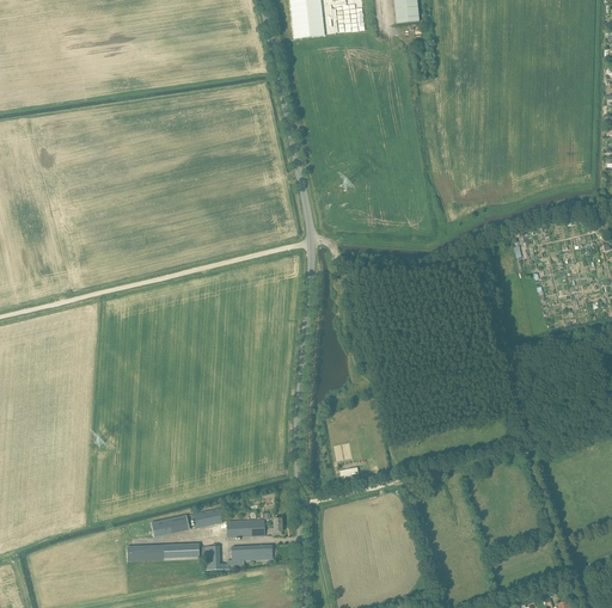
[(393,0),(397,22),(420,19),(416,0),(393,0)]
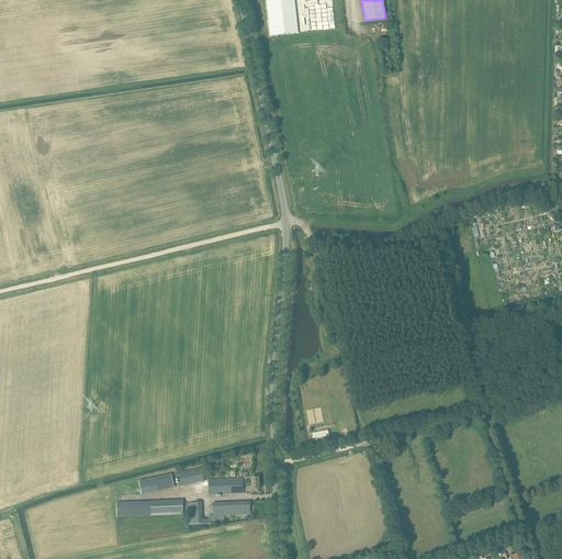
[(96,404),(91,400),(87,404),(91,409),(96,404)]
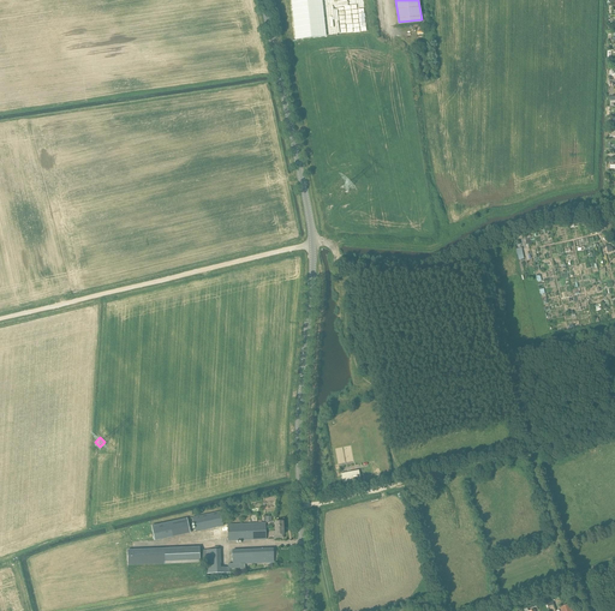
[(340,468),(347,467),(348,468),(341,469),(341,474),(359,471),(358,461),(340,465),(340,468)]
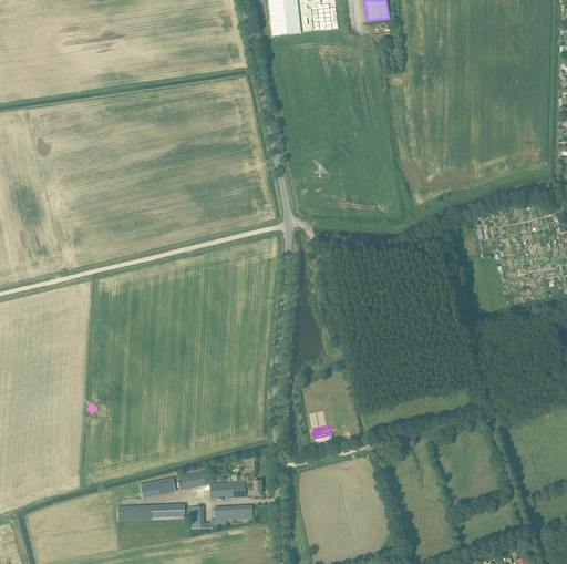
[(206,482),(203,469),(177,474),(181,488),(206,482)]
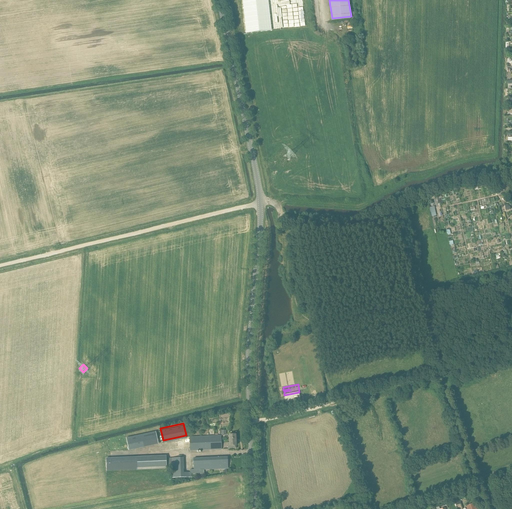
[(158,441),(156,429),(126,435),(128,447),(158,441)]
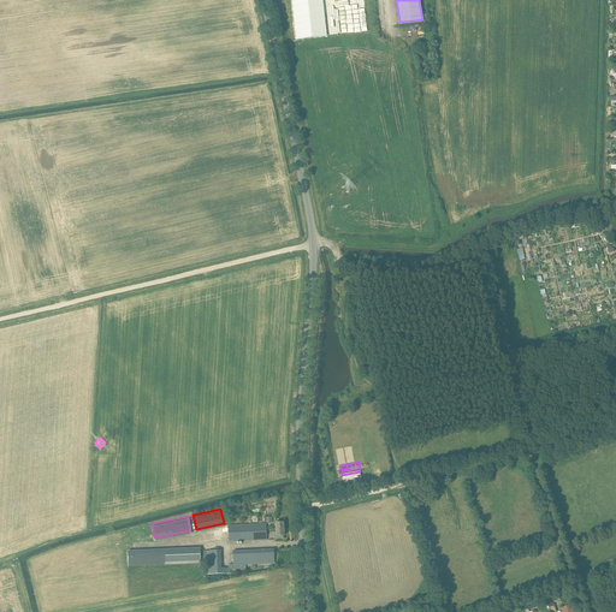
[(266,536),(266,520),(227,522),(229,539),(260,538),(266,536)]
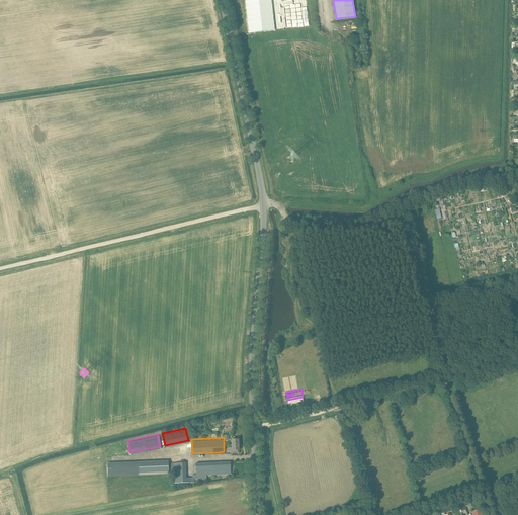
[(169,470),(168,458),(107,460),(107,474),(169,470)]
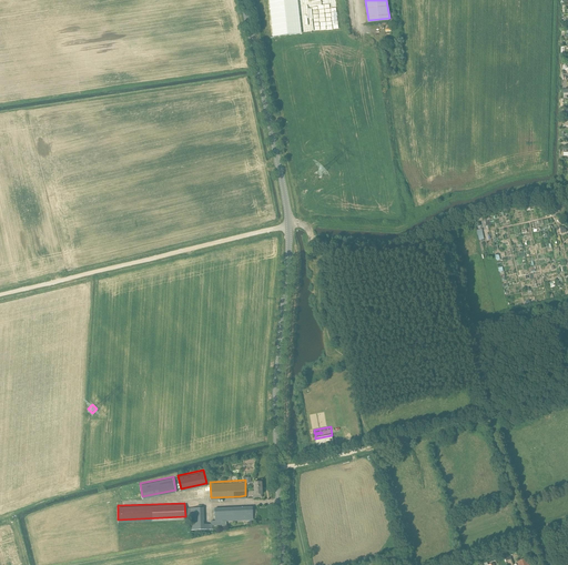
[(242,517),(242,504),(214,506),(215,517),(211,517),(211,521),(203,521),(203,504),(191,505),(192,527),(212,526),(212,523),(222,522),(222,518),(242,517)]
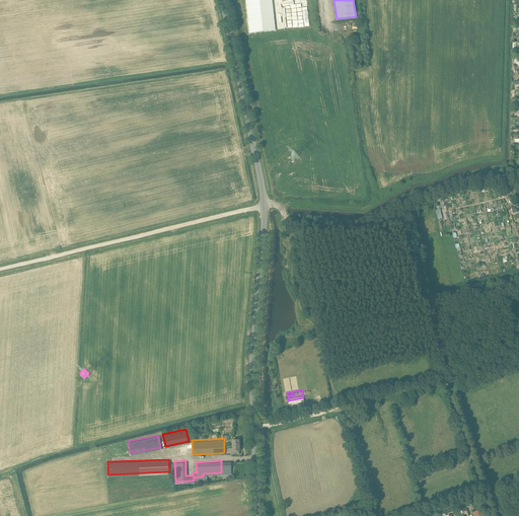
[(221,460),(221,472),(231,471),(230,460),(221,460)]
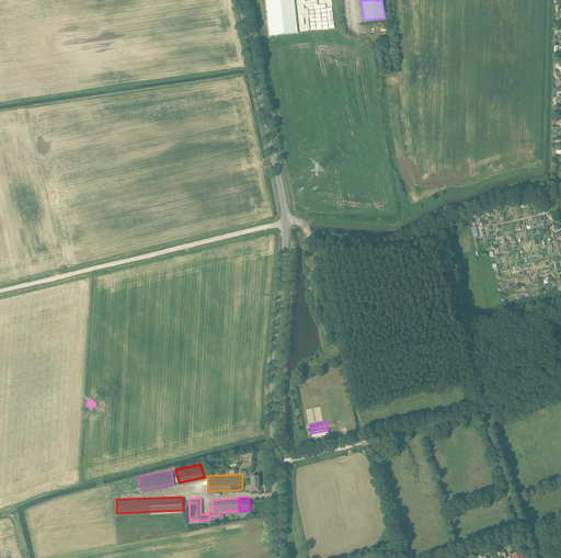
[(514,557),(519,557),(519,555),(523,554),(521,548),(513,550),(514,557)]
